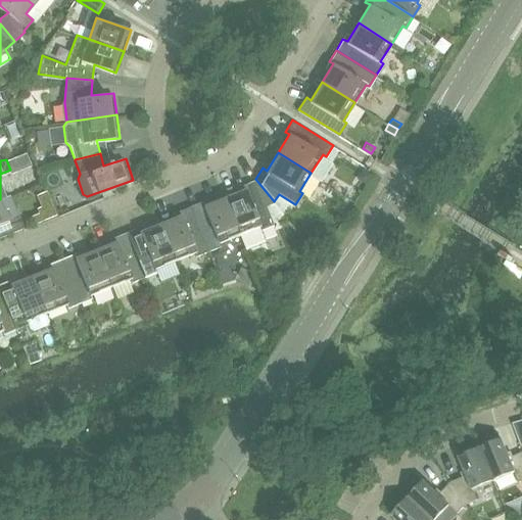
[(357,177),(360,179),(367,183),(373,174),(363,167),(357,177)]
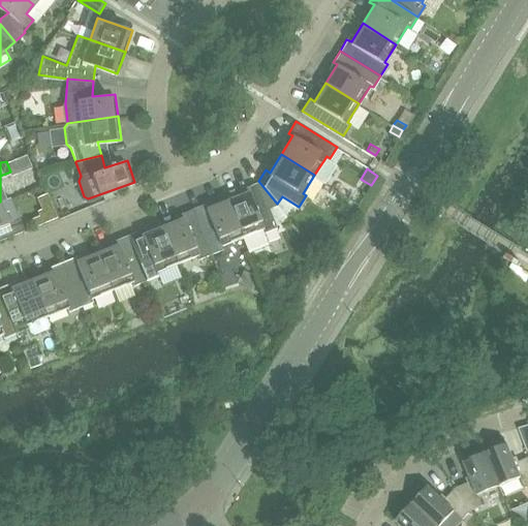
[(248,191),(227,199),(243,236),(262,227),(264,231),(277,225),(270,207),(277,204),(258,181),(246,186),(248,191)]
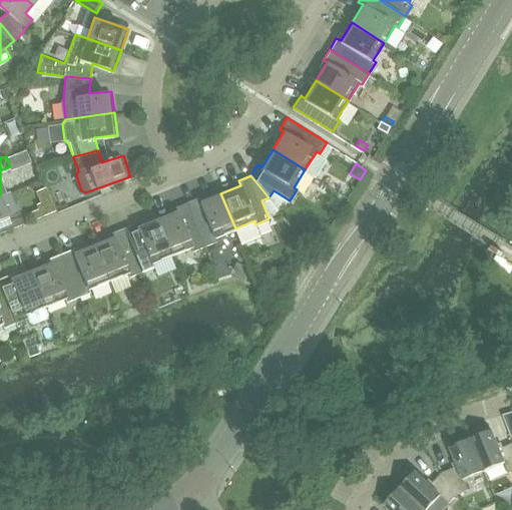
[(199,196),(187,201),(205,244),(217,239),(215,236),(235,228),(220,193),(201,200),(199,196)]
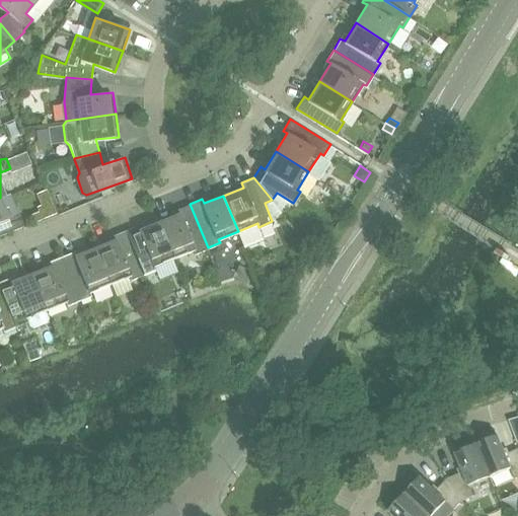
[(8,218),(0,198),(0,233),(23,224),(19,213),(8,218)]
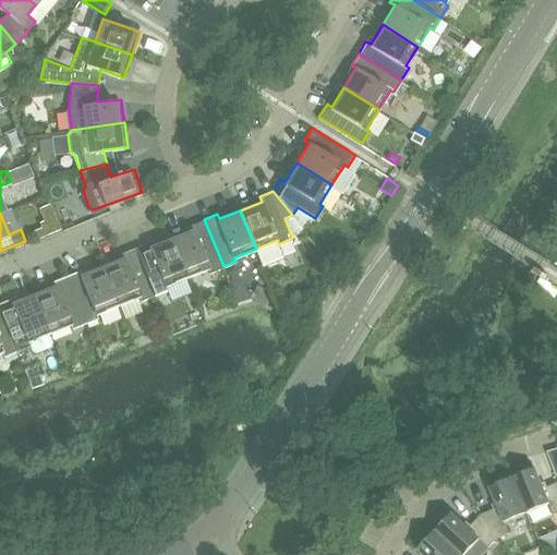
[(48,232),(60,228),(56,216),(48,219),(46,226),(48,232)]
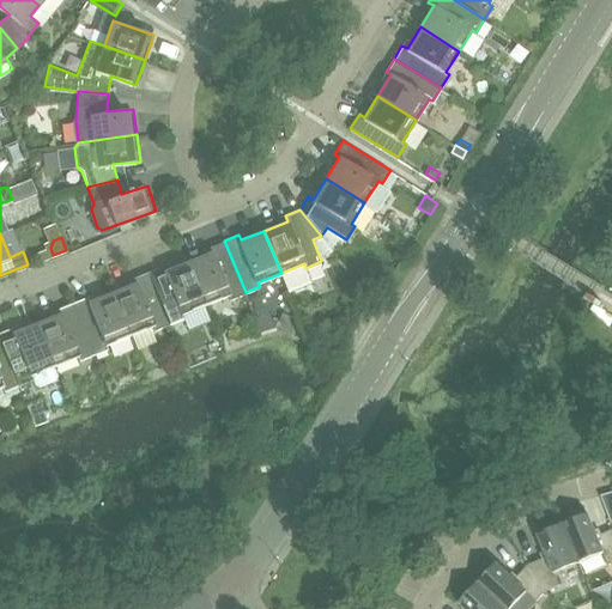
[(211,251),(188,261),(206,304),(229,294),(230,298),(246,292),(224,241),(210,247),(211,251)]
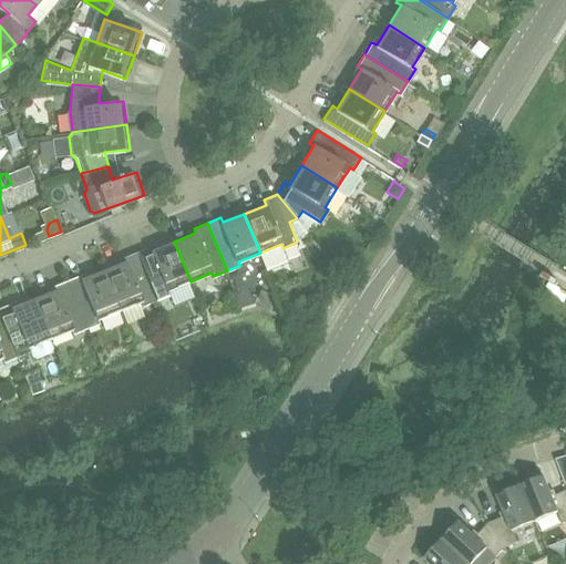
[(151,245),(137,250),(157,299),(171,294),(168,290),(191,282),(174,242),(153,250),(151,245)]
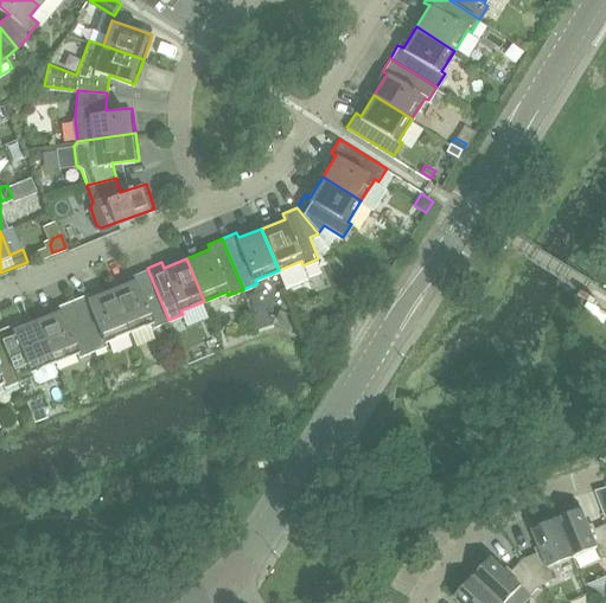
[(153,326),(167,320),(168,320),(147,268),(133,274),(134,280),(112,289),(129,331),(152,321),(153,326)]
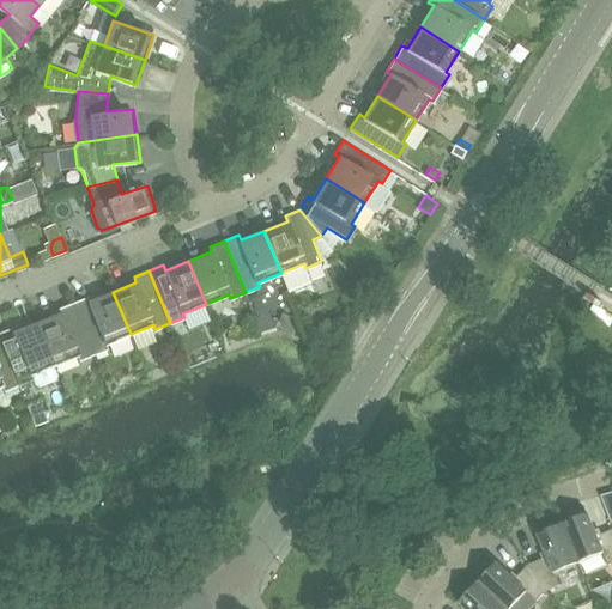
[(88,296),(73,302),(94,353),(109,347),(107,343),(131,334),(113,292),(90,302),(88,296)]
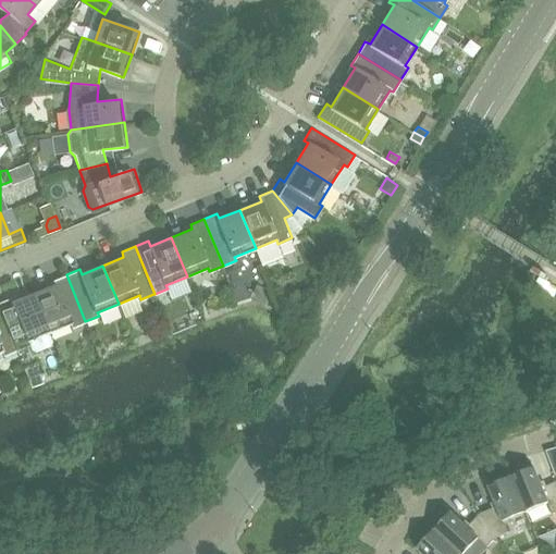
[(54,284),(34,293),(50,332),(71,323),(72,327),(85,321),(66,274),(53,280),(54,284)]
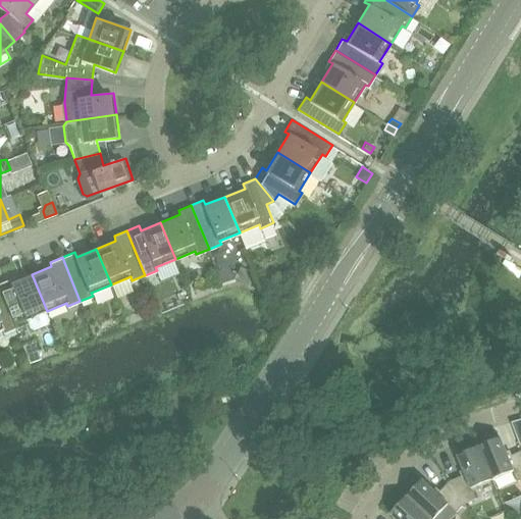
[(10,278),(0,281),(0,289),(15,327),(29,322),(27,319),(47,311),(32,274),(12,282),(10,278)]
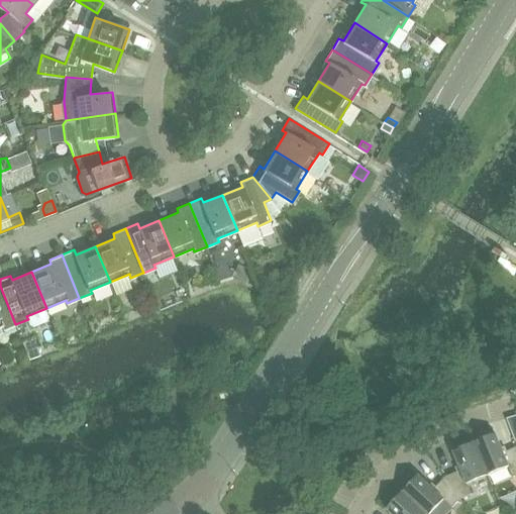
[(3,329),(15,324),(0,286),(0,326),(2,325),(3,329)]
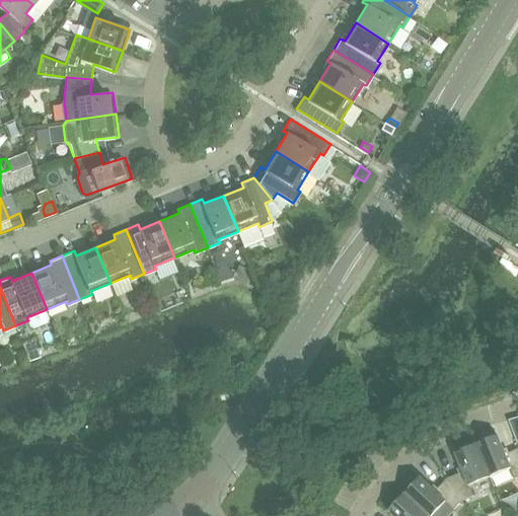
[(79,310),(101,305),(100,298),(77,303),(79,310)]
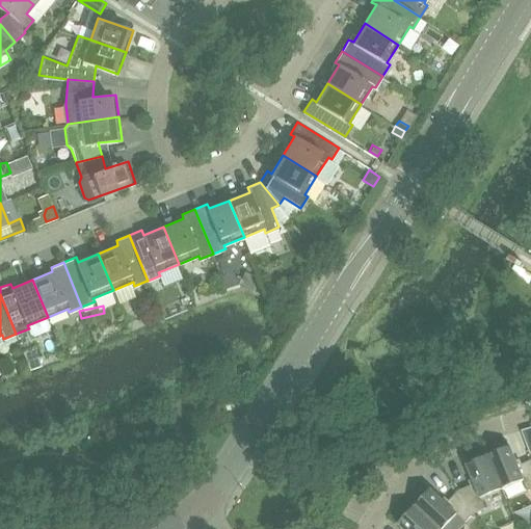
[(530,423),(522,427),(530,451),(530,423)]
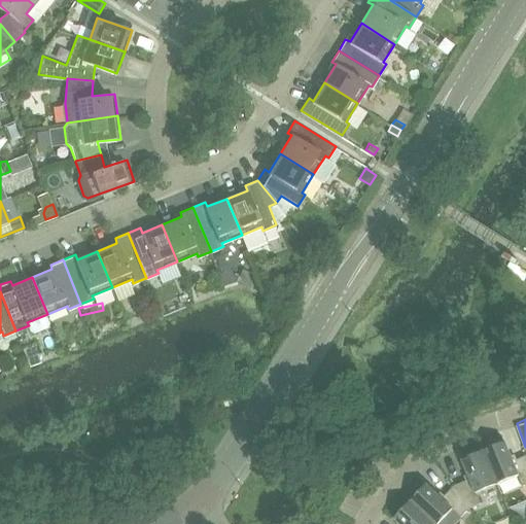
[(506,441),(484,449),(498,482),(519,475),(522,484),(525,482),(525,453),(513,458),(506,441)]
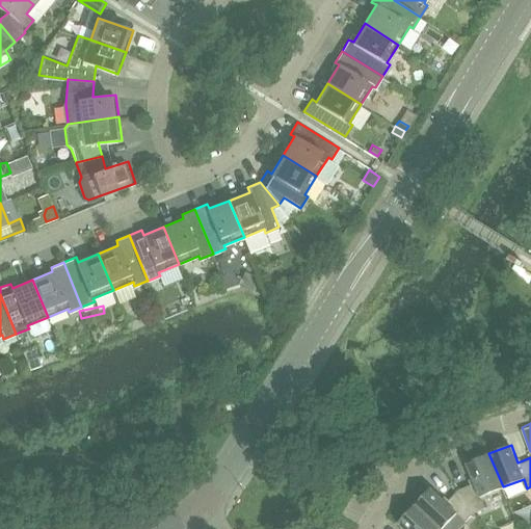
[(458,487),(458,488),(475,510),(486,506),(482,495),(503,486),(488,453),(467,461),(475,482),(458,487)]
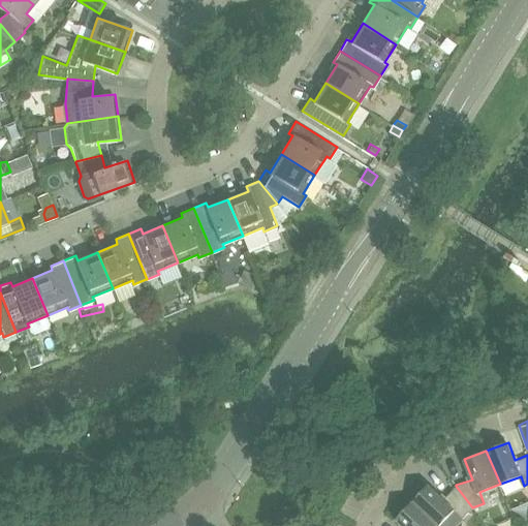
[(429,485),(412,501),(438,525),(439,525),(454,511),(463,518),(472,507),(456,486),(443,498),(429,485)]
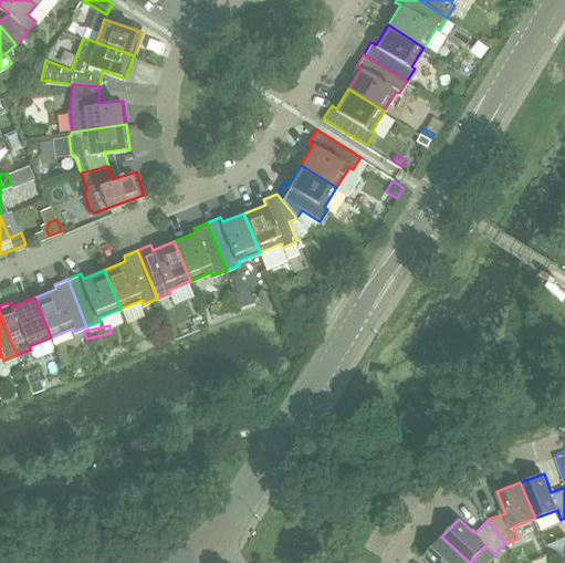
[(432,562),(469,562),(441,537),(425,555),(432,562)]
